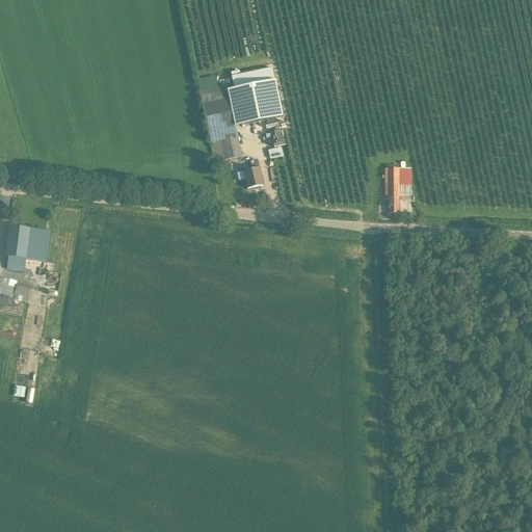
[(235,127),(282,117),(274,82),(234,90),(233,86),(219,89),(200,94),(210,143),(214,163),(241,158),(235,127)]
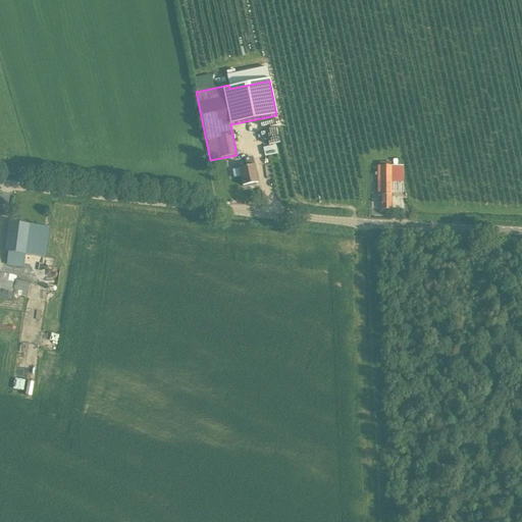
[(264,146),(265,155),(278,153),(277,145),(264,146)]
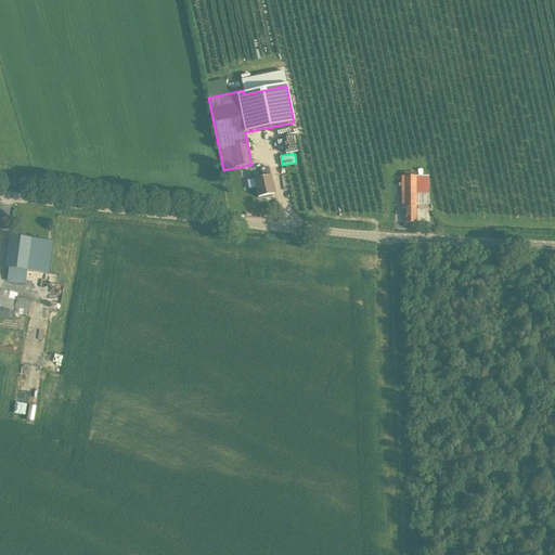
[(266,196),(274,195),(270,176),(268,168),(261,169),(262,178),(254,179),(258,198),(260,197),(261,199),(266,198),(266,196)]
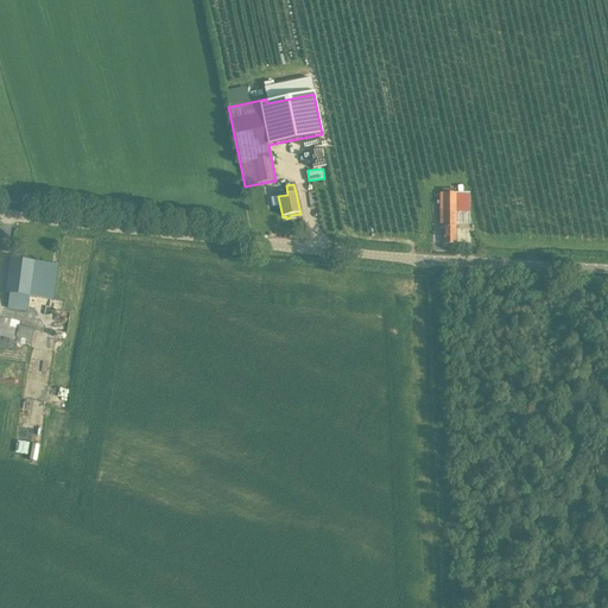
[(439,228),(444,228),(444,245),(456,244),(456,213),(469,213),(469,194),(439,194),(439,228)]
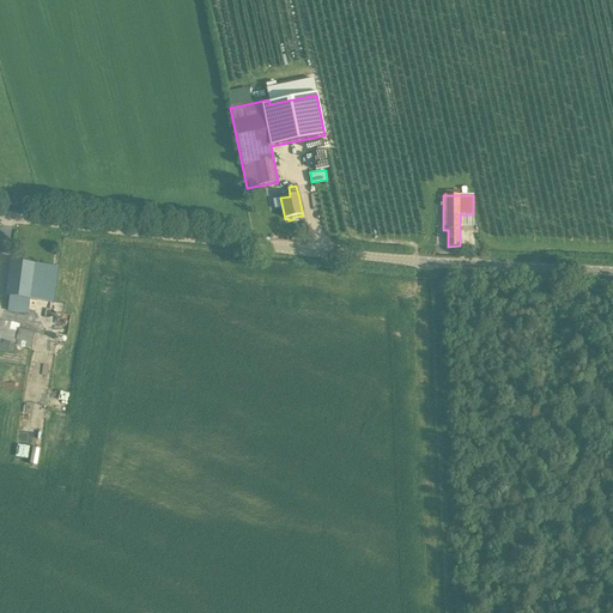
[(53,303),(59,267),(14,261),(7,311),(28,314),(30,299),(53,303)]
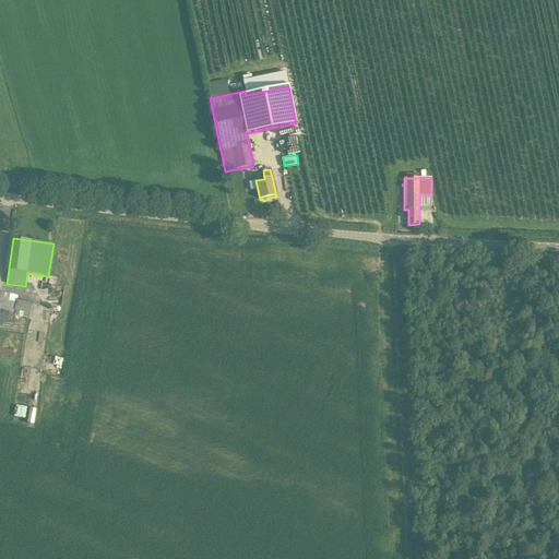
[(15,316),(28,318),(32,301),(18,299),(19,294),(0,290),(0,319),(14,321),(15,316)]
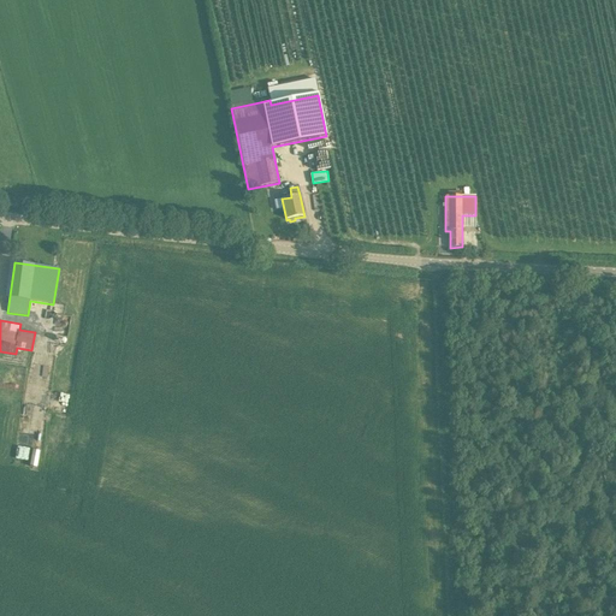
[(19,458),(29,460),(30,437),(21,436),(19,458)]
